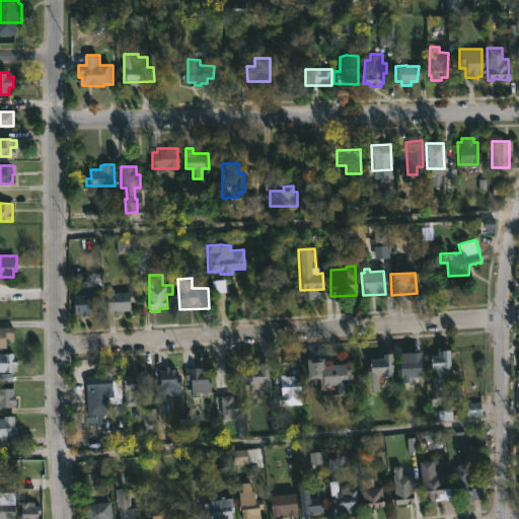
[(112,289),(112,293),(134,291),(135,301),(128,301),(129,310),(121,310),(122,314),(113,315),(113,311),(105,312),(104,289),(112,289)]
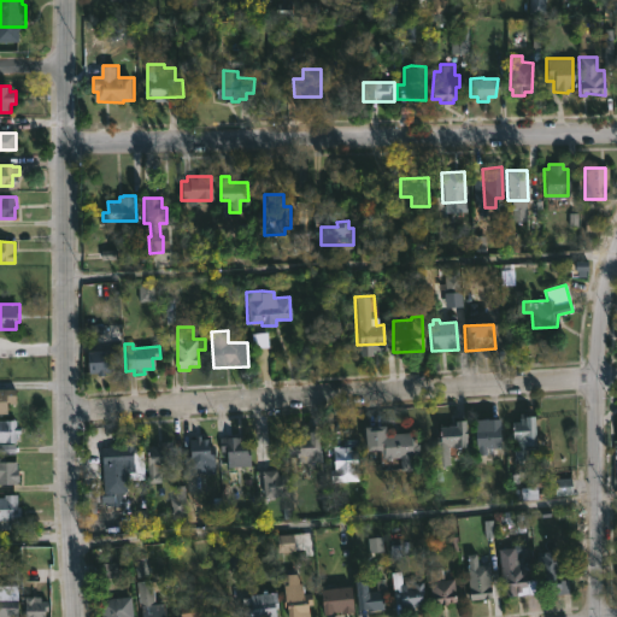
[(112,362),(112,375),(95,376),(95,372),(86,372),(86,351),(116,350),(117,362),(112,362)]
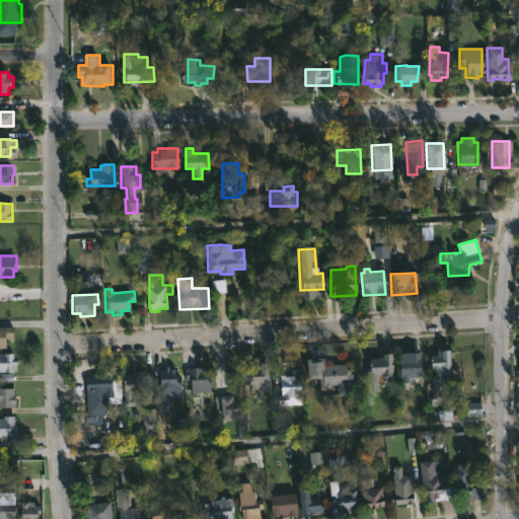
[(0,327),(15,327),(15,341),(8,339),(8,349),(0,349),(0,327)]
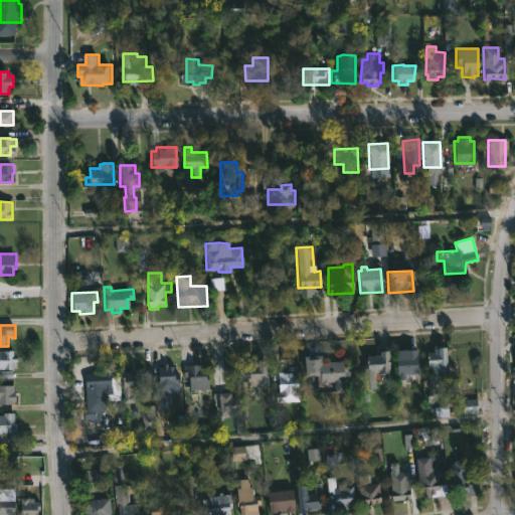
[(439,344),(439,348),(446,348),(447,371),(438,371),(439,383),(428,383),(428,376),(431,375),(430,367),(426,367),(425,352),(433,352),(433,345),(439,344)]
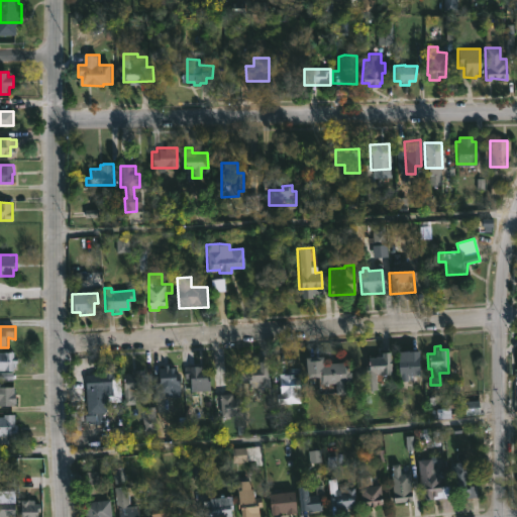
[(407,381),(398,382),(397,351),(417,351),(418,375),(414,375),(414,381),(407,381)]
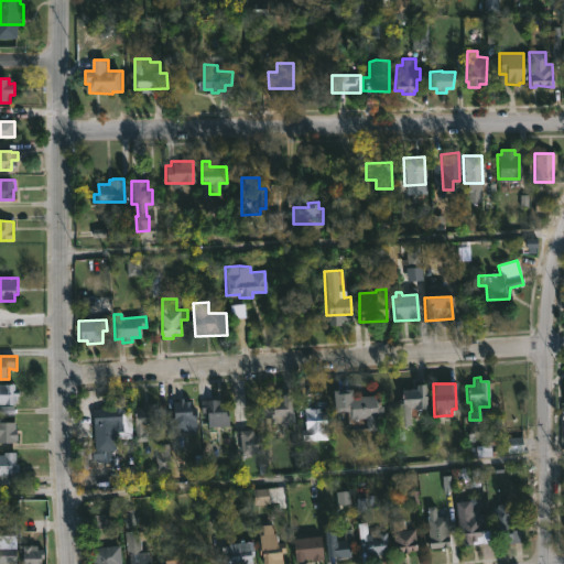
[(0,384),(17,384),(17,390),(20,390),(20,397),(18,397),(18,405),(0,405),(0,384)]
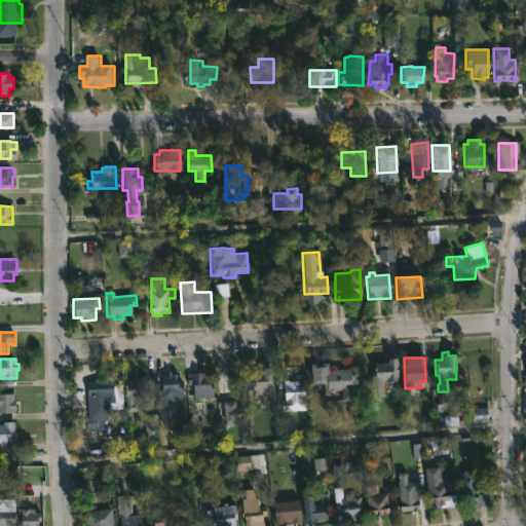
[(396,362),(397,381),(384,382),(383,380),(381,380),(381,396),(371,397),(370,366),(381,366),(381,363),(396,362)]
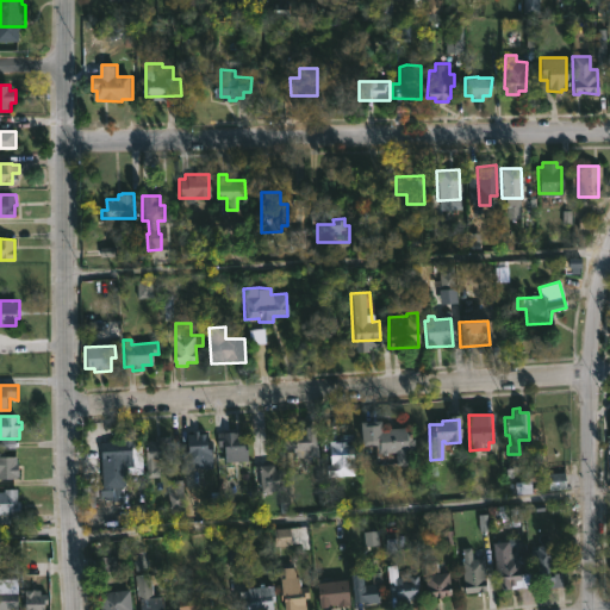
[(379,421),(379,431),(386,430),(386,428),(405,427),(405,429),(409,429),(410,450),(406,450),(408,465),(393,466),(393,452),(373,453),(373,444),(360,446),(359,422),(379,421)]
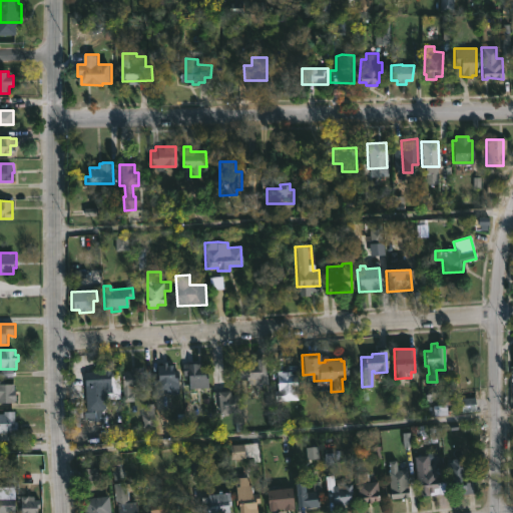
[(155,355),(156,365),(160,365),(160,363),(164,363),(164,365),(171,365),(172,372),(175,372),(176,394),(164,395),(164,400),(152,401),(149,355),(155,355)]
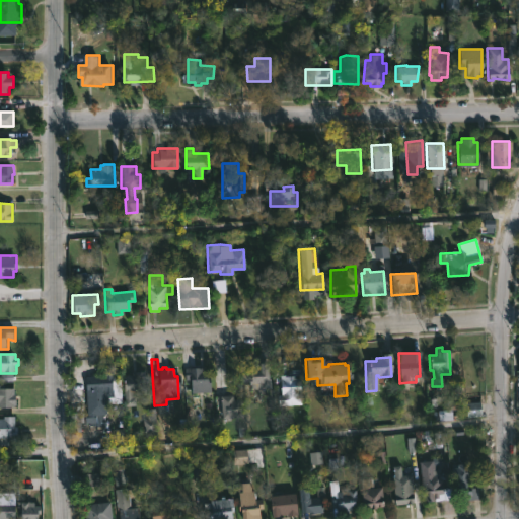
[(267,362),(268,374),(269,374),(270,388),(249,389),(247,378),(249,378),(248,369),(254,368),(254,364),(257,363),(267,362)]
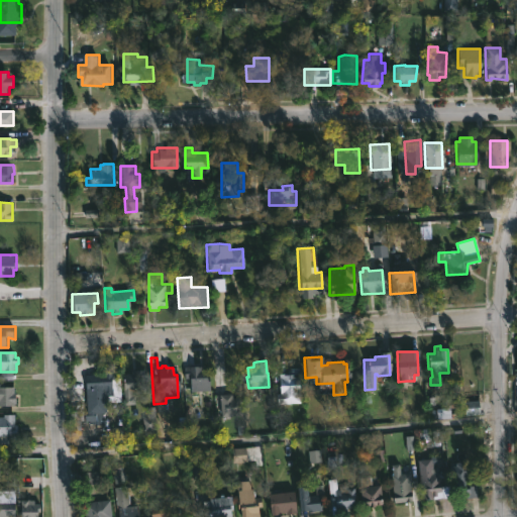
[(202,367),(202,374),(205,374),(205,378),(208,377),(208,392),(189,392),(188,378),(183,378),(183,367),(202,367)]
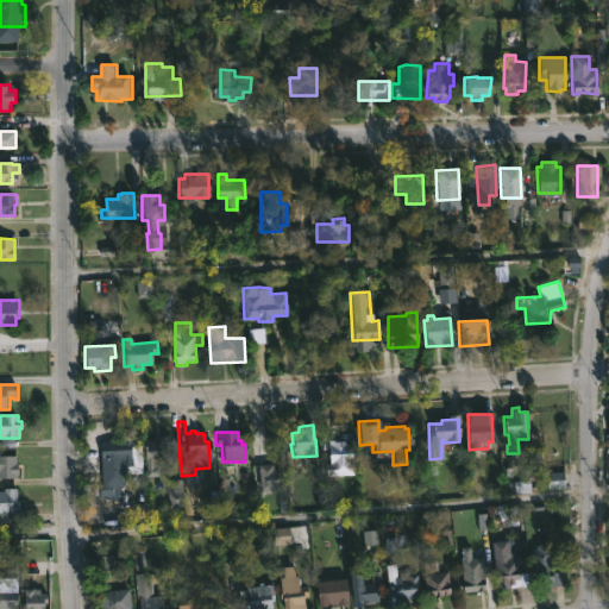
[(168,435),(168,438),(171,438),(171,458),(159,459),(159,466),(157,466),(157,476),(144,476),(143,440),(154,440),(154,435),(168,435)]
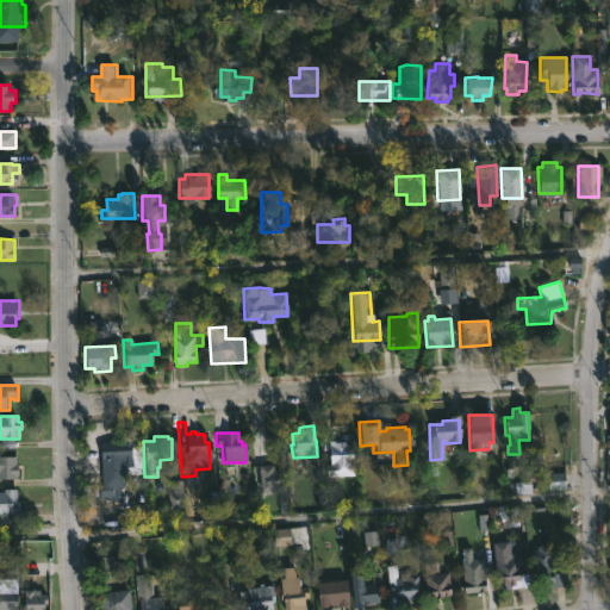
[(337,441),(344,442),(344,444),(350,444),(353,474),(325,475),(324,465),(329,465),(328,441),(337,441)]
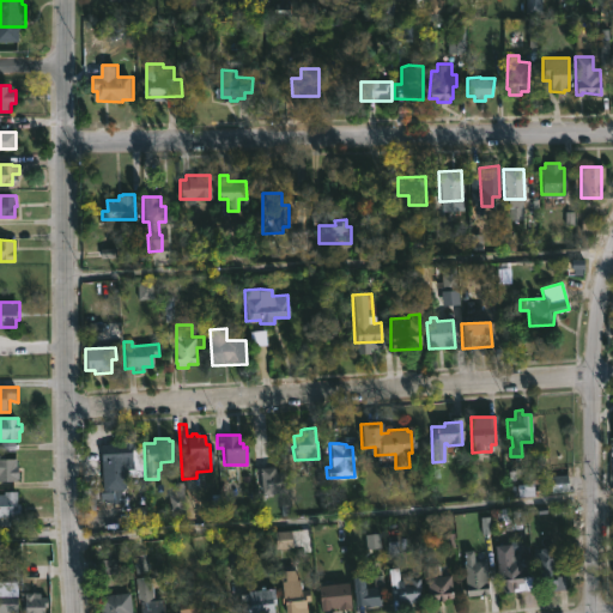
[(129,444),(129,468),(123,468),(123,484),(116,484),(116,475),(104,477),(104,462),(101,462),(99,444),(129,444)]
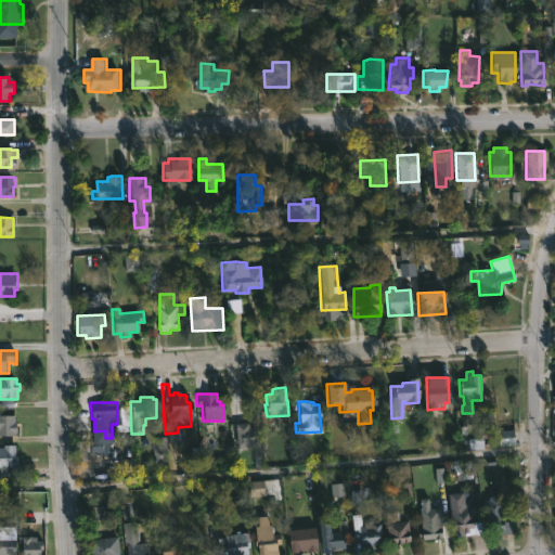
[(0,412),(7,413),(7,415),(17,415),(18,428),(17,428),(17,436),(0,434),(0,412)]
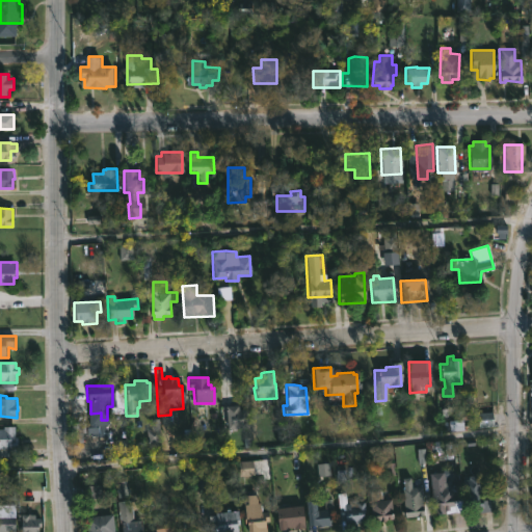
[(237,405),(238,409),(245,408),(246,423),(225,424),(224,406),(237,405)]
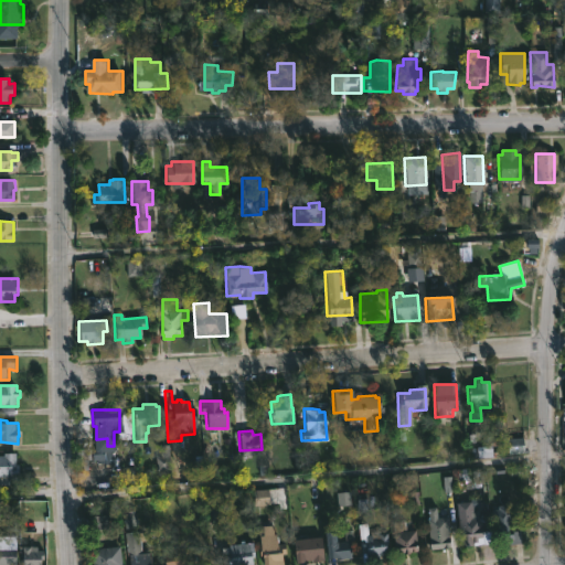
[(17,454),(17,465),(20,465),(20,477),(11,478),(11,486),(0,486),(0,456),(4,456),(4,454),(17,454)]
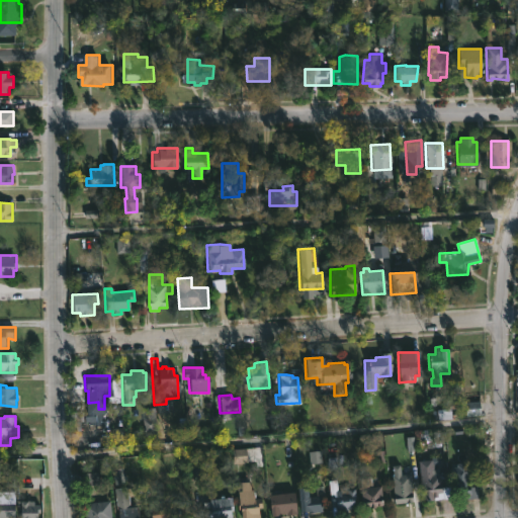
[(462,459),(462,462),(466,462),(468,488),(477,487),(478,498),(459,500),(459,497),(457,497),(457,496),(452,496),(450,467),(455,467),(454,463),(458,463),(458,460),(462,459)]
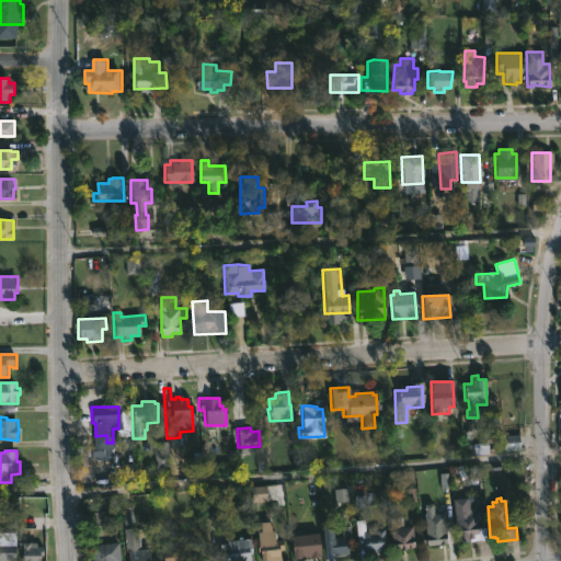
[(466,499),(467,514),(476,513),(478,534),(456,536),(453,500),(466,499)]
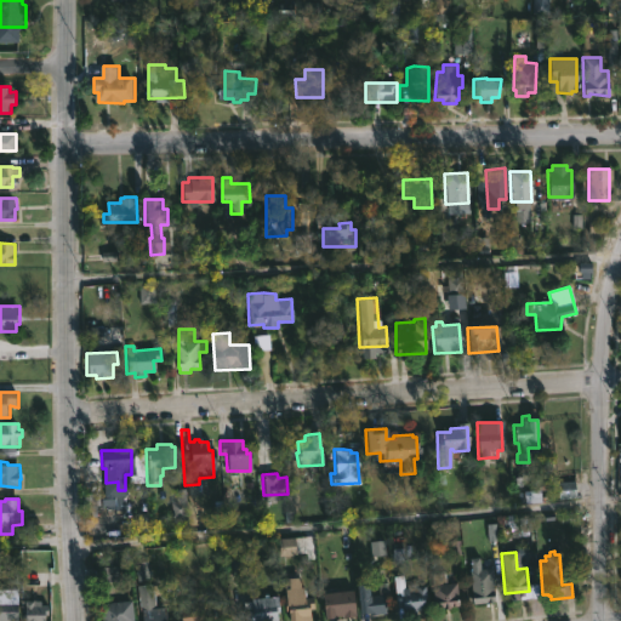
[(478,557),(479,569),(491,568),(494,602),(472,604),(468,558),(478,557)]
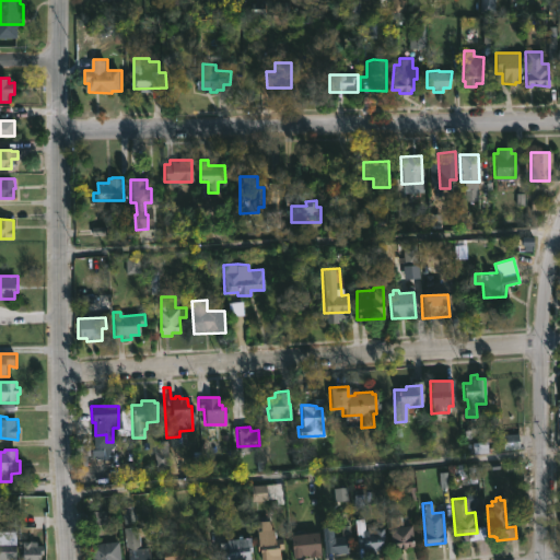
[(400,516),(401,526),(410,525),(412,547),(399,549),(399,548),(391,548),(387,517),(400,516)]
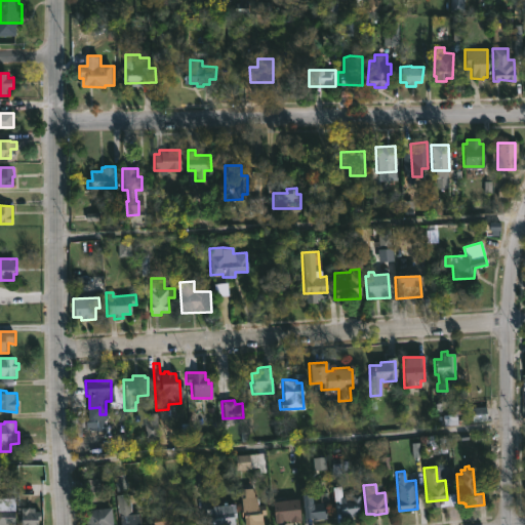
[(251,488),(255,507),(263,506),(264,514),(260,515),(261,524),(243,524),(239,498),(243,498),(242,489),(251,488)]
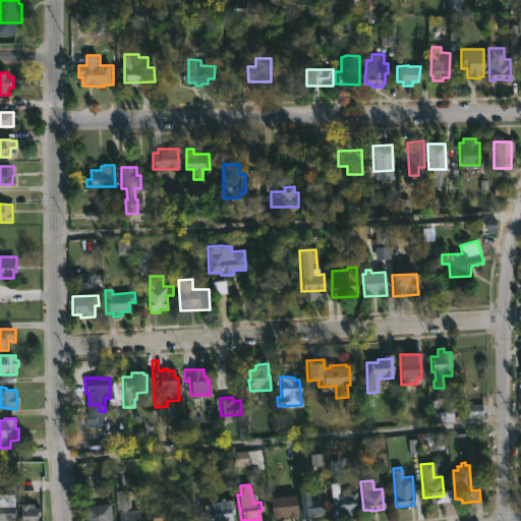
[(338,485),(338,494),(340,494),(340,490),(355,490),(355,512),(348,512),(349,515),(343,516),(343,513),(338,514),(337,510),(332,510),(330,486),(338,485)]
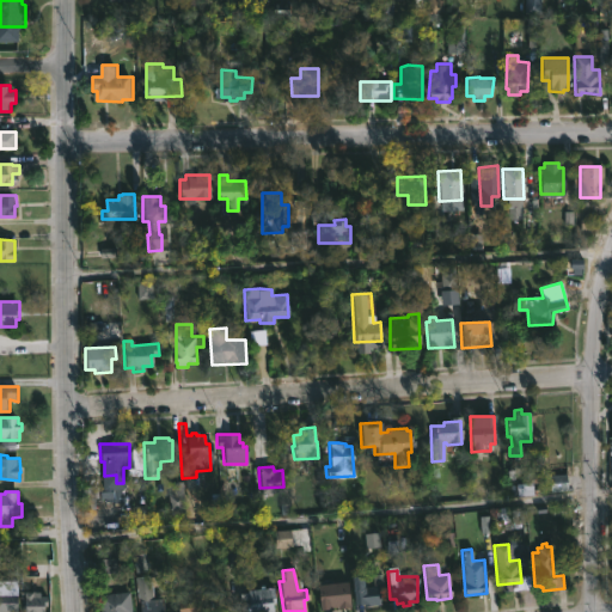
[(151,575),(153,600),(163,599),(163,601),(164,600),(164,611),(139,611),(136,576),(151,575)]
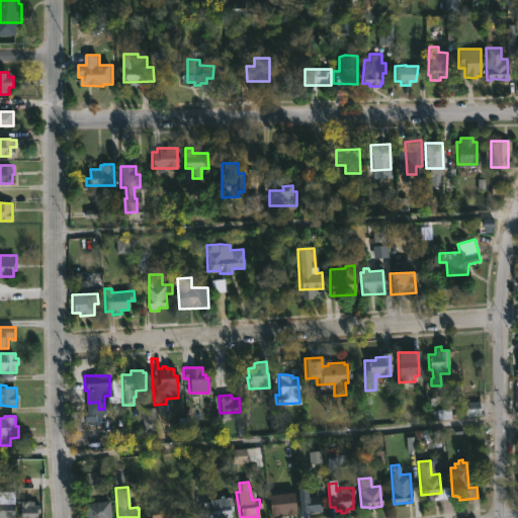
[(306,488),(307,494),(309,493),(310,497),(320,496),(322,512),(307,513),(307,511),(298,512),(296,489),(306,488)]
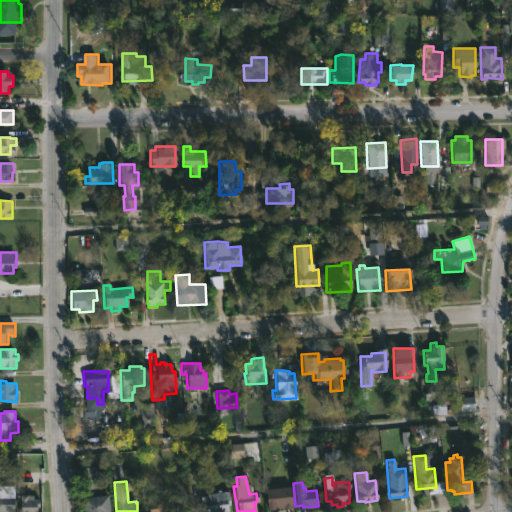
[(0,511),(0,486),(16,486),(16,511),(0,511)]
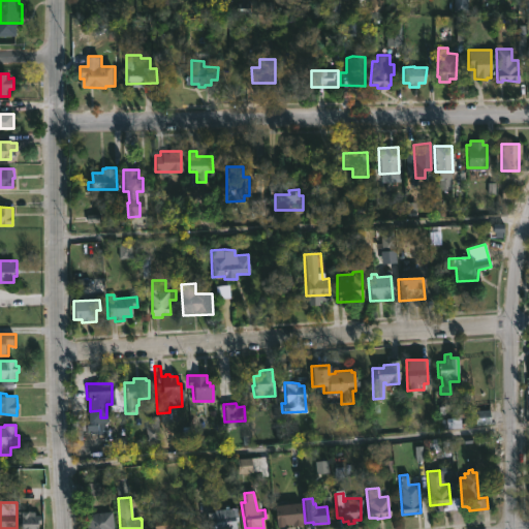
[(299,503),(302,525),(291,526),(291,525),(275,528),(273,506),(299,503)]
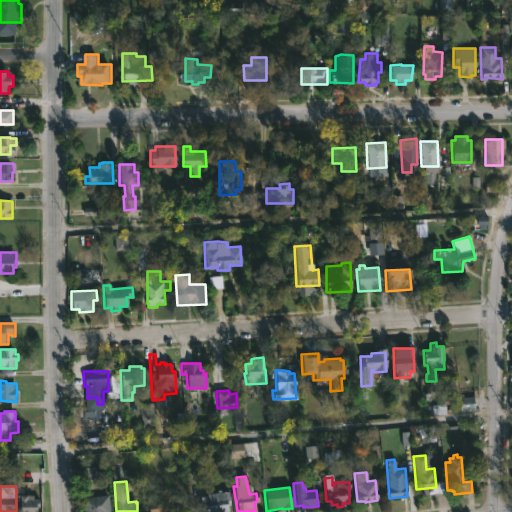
[(226,504),(228,511),(200,511),(199,497),(206,496),(206,494),(227,492),(228,504),(226,504)]
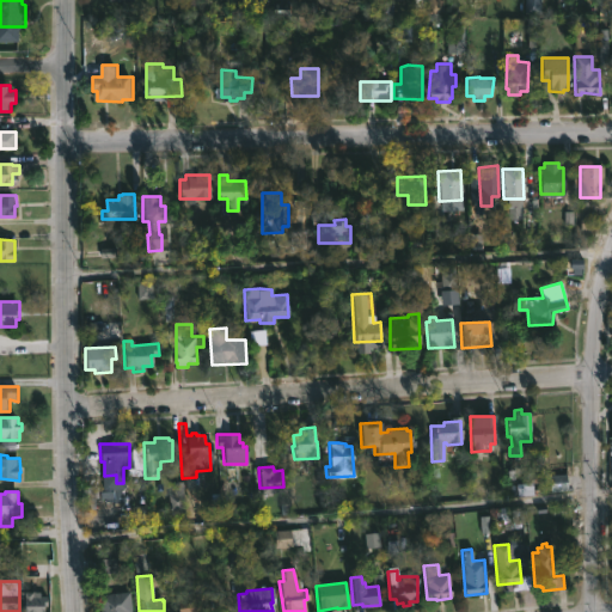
[(24,611),(24,592),(42,593),(42,597),(50,597),(50,610),(47,611),(24,611)]
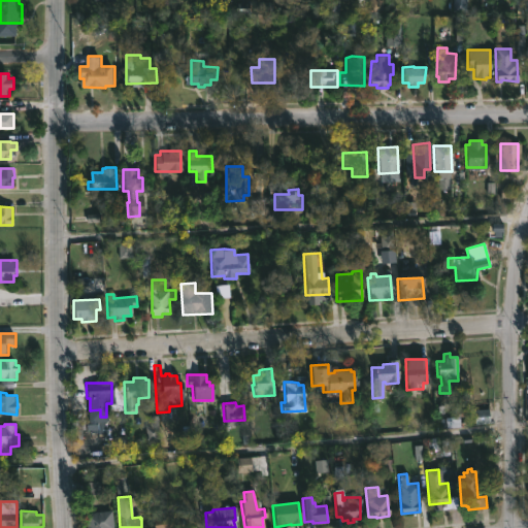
[(88,527),(87,514),(114,510),(116,527),(88,527)]
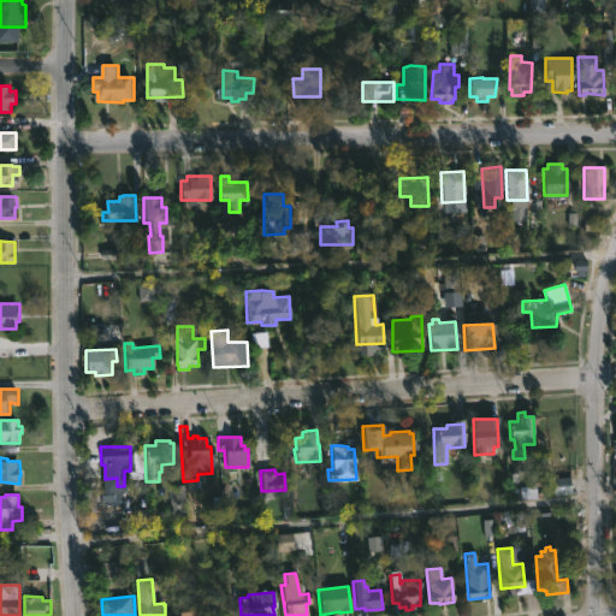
[(201,596),(202,610),(206,610),(206,615),(178,615),(177,597),(201,596)]
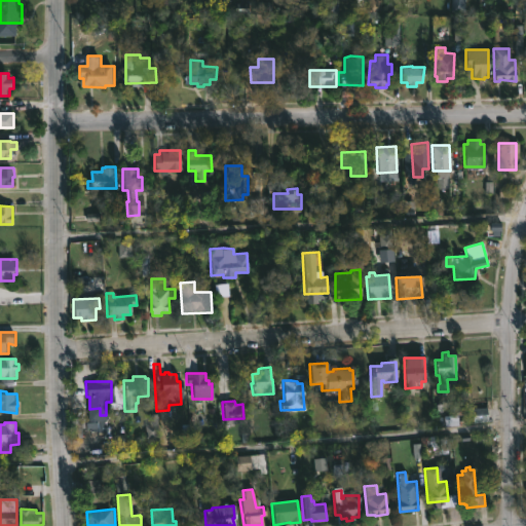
[(196,525),(196,511),(183,511),(182,525),(196,525)]
